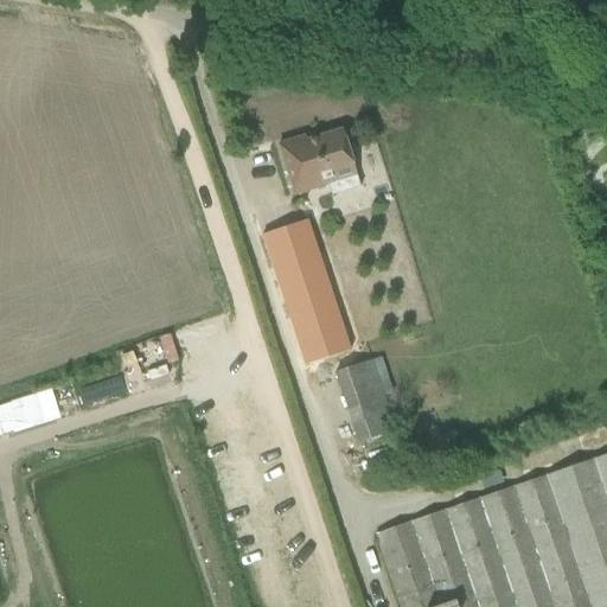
[(293,196),(296,195),(295,193),(294,195),(293,190),(310,185),(311,190),(327,185),(325,179),(352,171),(358,189),(359,187),(340,131),(306,141),(304,136),(278,145),(293,196)]
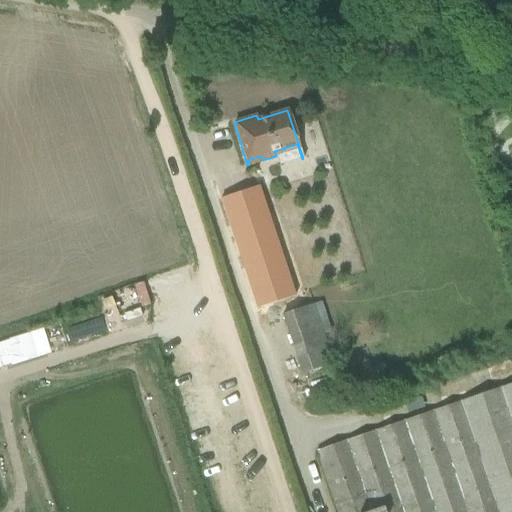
[(380,292),(383,303),(396,299),(393,288),(380,292)]
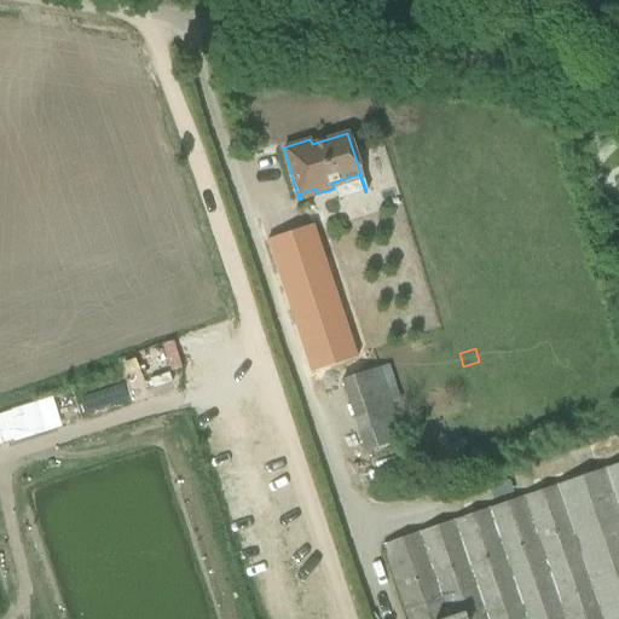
[(401,440),(389,405),(399,401),(388,365),(377,369),(341,381),(364,452),(401,440)]
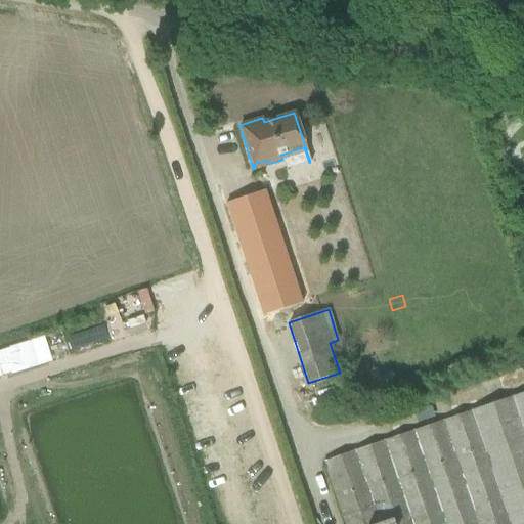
[(27,358),(24,349),(16,352),(17,357),(19,361),(27,358)]
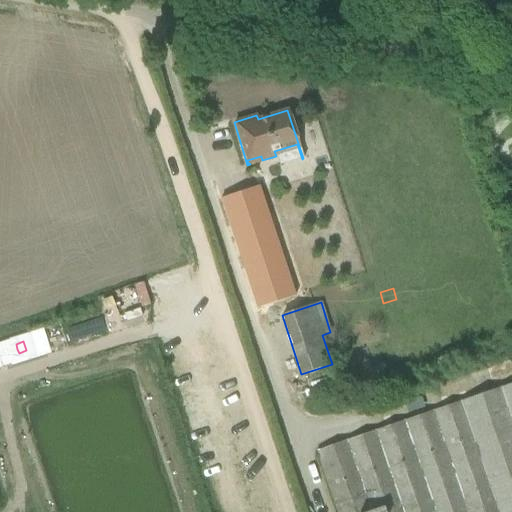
[(0,359),(11,356),(7,344),(0,346),(0,359)]
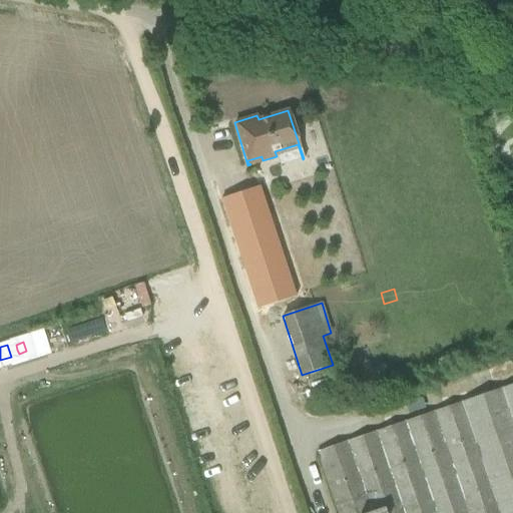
[(512,512),(512,384),(317,452),(338,512),(512,512)]
